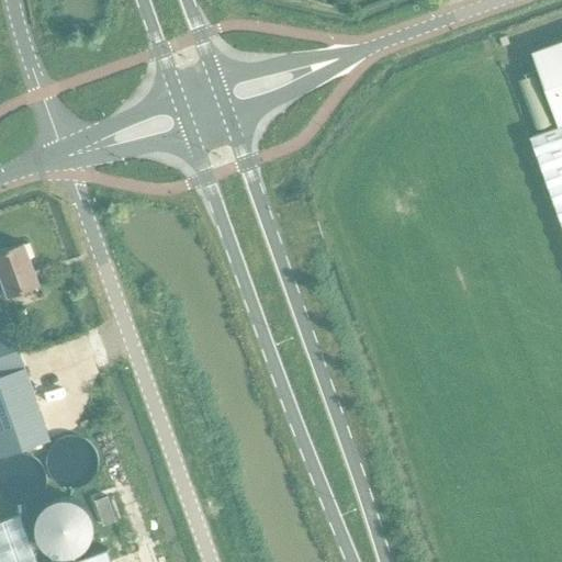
[(559,126),(530,136),(561,224),(561,40),(531,51),(549,101),(559,126)]
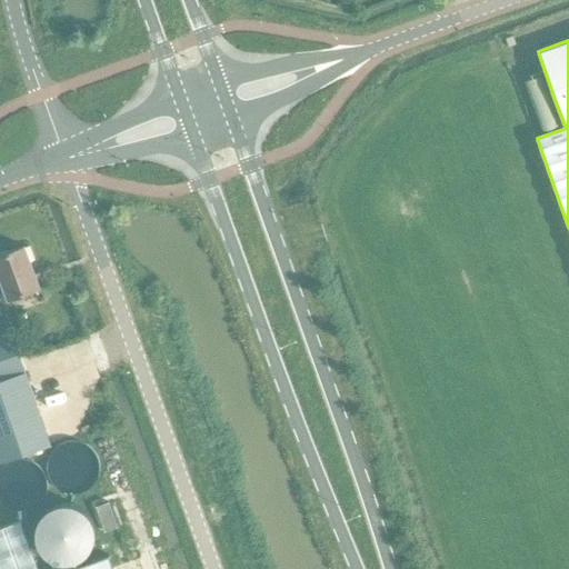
[(25,246),(0,255),(0,276),(9,299),(40,287),(25,246)]
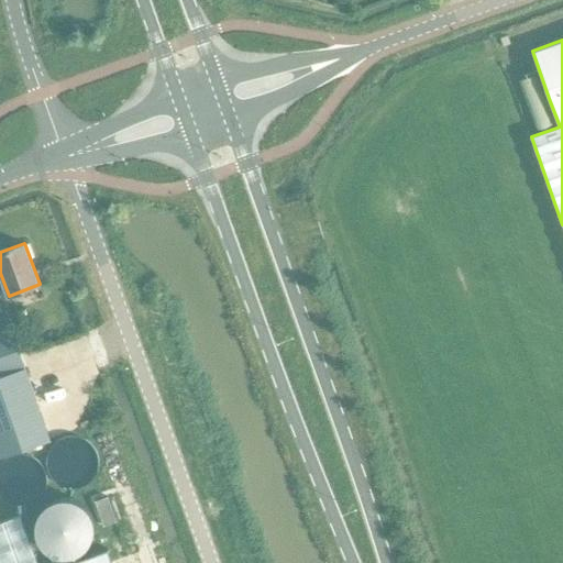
[(0,456),(51,439),(12,331),(0,334),(0,456)]
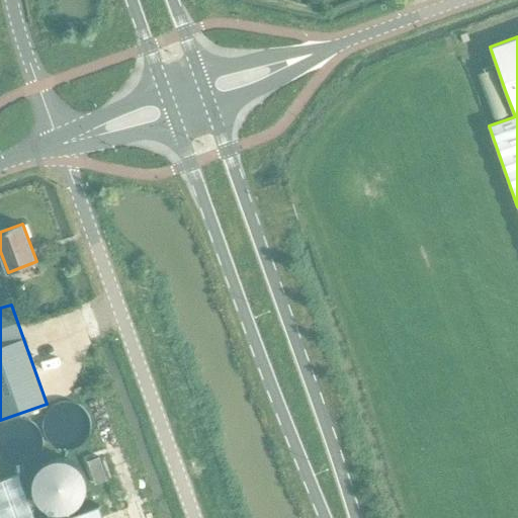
[(99,456),(87,460),(95,484),(107,480),(99,456)]
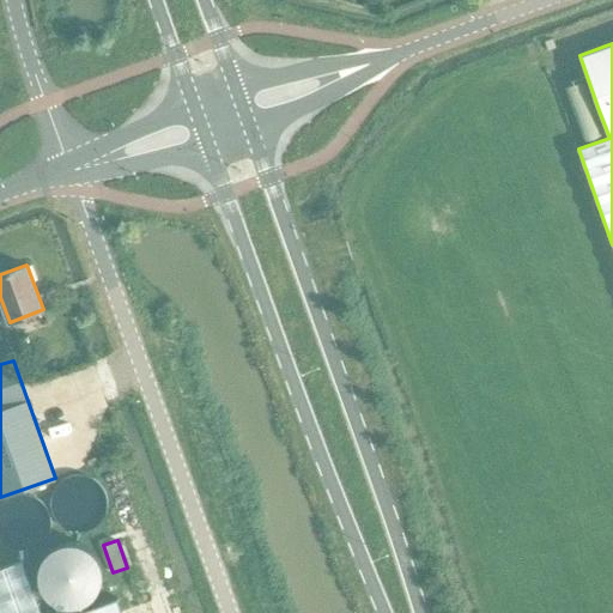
[(0,566),(0,612),(122,612),(117,598),(76,612),(41,612),(22,559),(0,566)]
